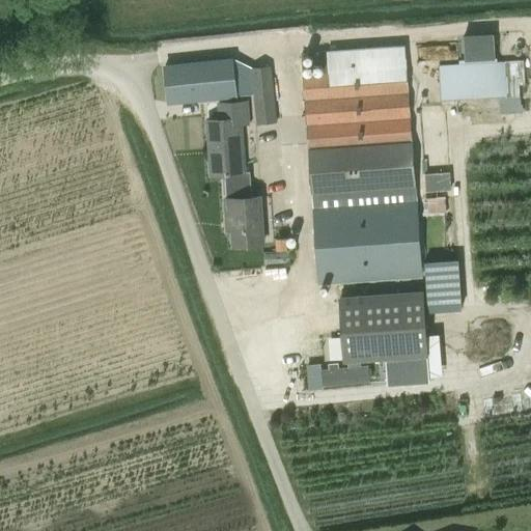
[(302,53),(312,194),(313,207),(318,283),(422,277),(418,200),(406,45),(302,53)]
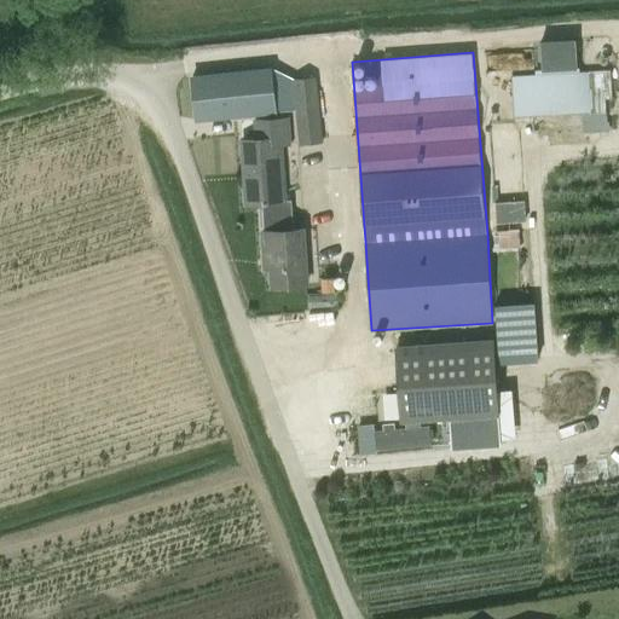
[(272,68),(192,76),(197,121),(277,113),(272,68)]
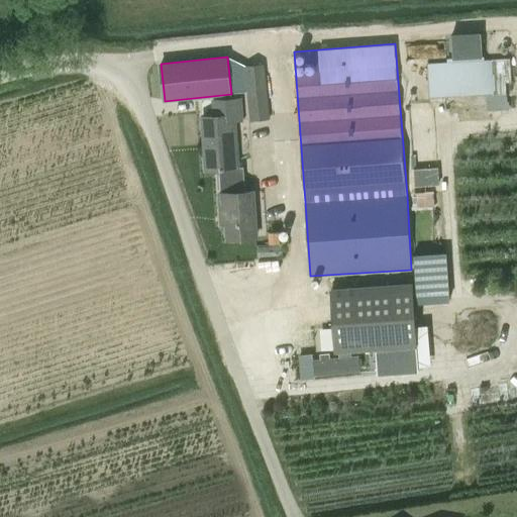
[(429,98),(486,94),(506,93),(506,82),(511,82),(510,59),(485,59),(485,61),(427,64),(429,98)]
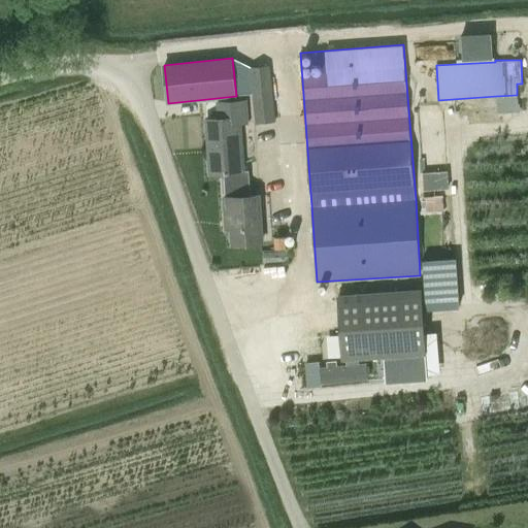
[(250,68),(254,100),(257,124),(275,121),(269,66),(250,68)]
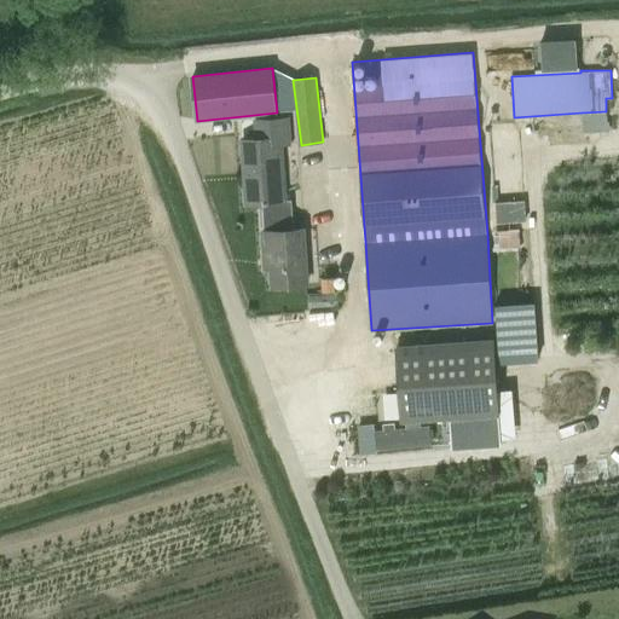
[(261,204),(262,220),(294,218),(293,200),(285,200),(282,145),(290,144),(288,119),(254,121),(256,139),(242,140),(247,204),(261,204)]
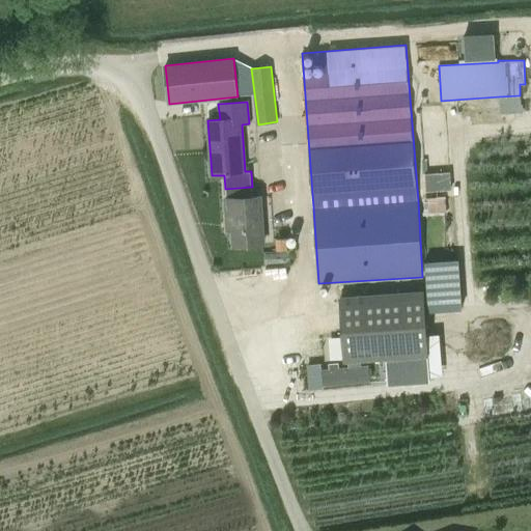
[(442,176),(425,177),(426,191),(443,190),(442,176)]
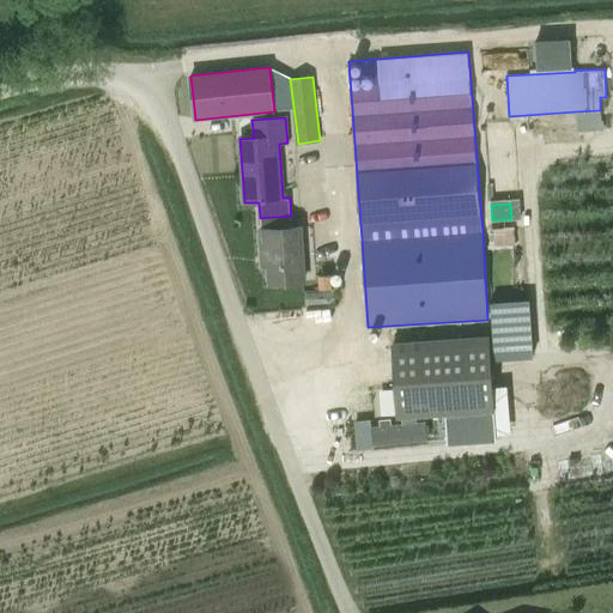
[(291,216),(260,218),(262,255),(269,255),(271,284),(304,281),(301,226),(291,228),(291,216)]
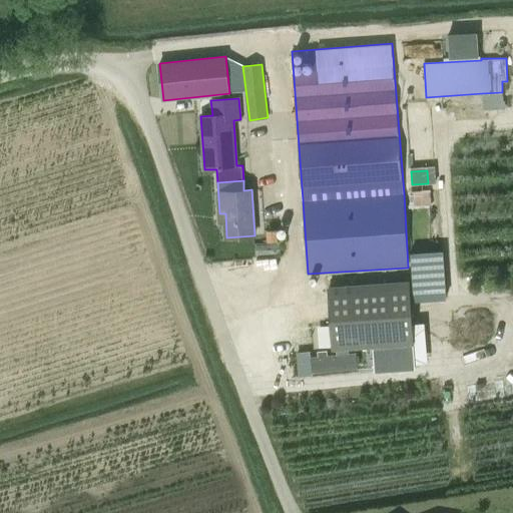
[(414,205),(430,204),(429,191),(413,192),(414,205)]
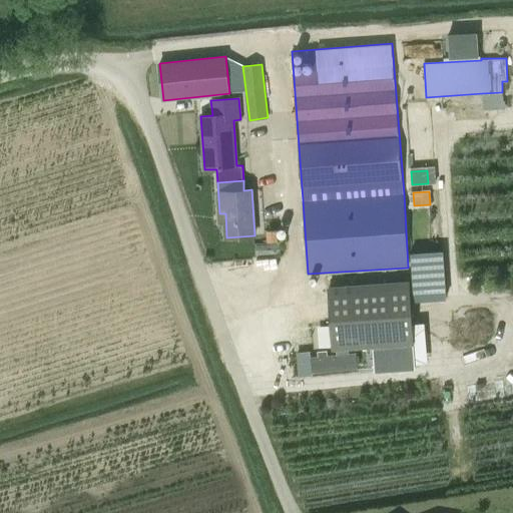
[(414,301),(446,300),(443,251),(411,253),(414,301)]
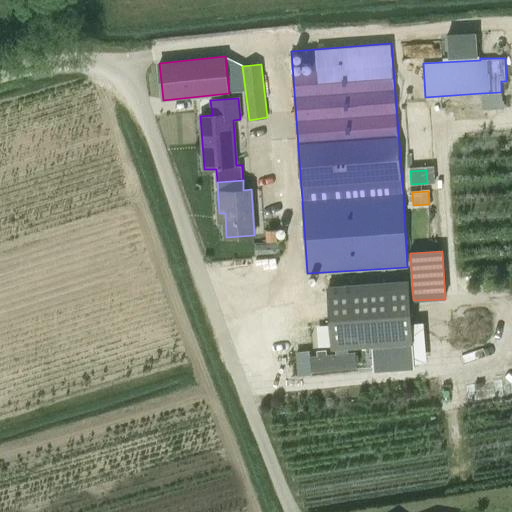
[(347,347),(355,346),(413,343),(408,281),(328,287),(332,347),(336,347),(336,354),(310,356),(311,371),(356,368),(355,353),(348,354),(347,347)]
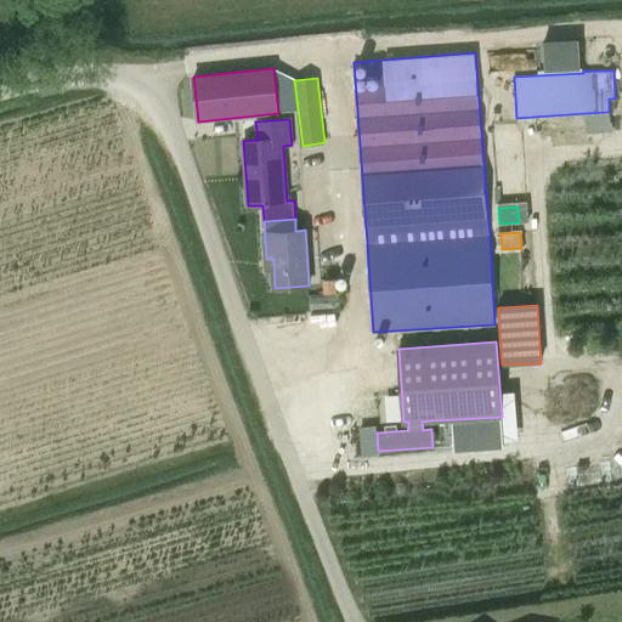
[(378,454),(378,451),(377,433),(375,424),(362,425),(363,456),(378,454)]
